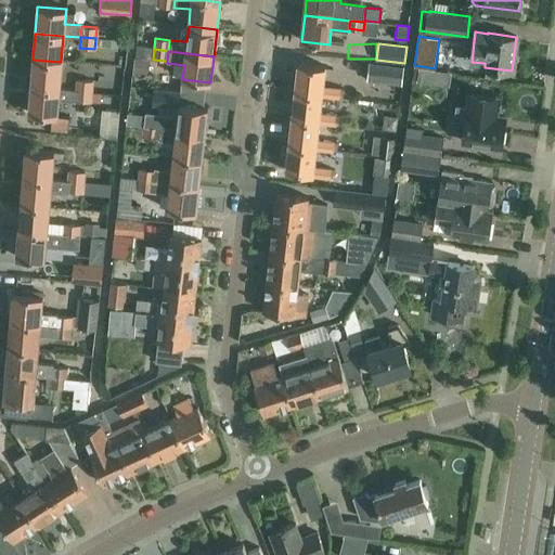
[(144,74),(146,61),(136,59),(133,72),(144,74)]
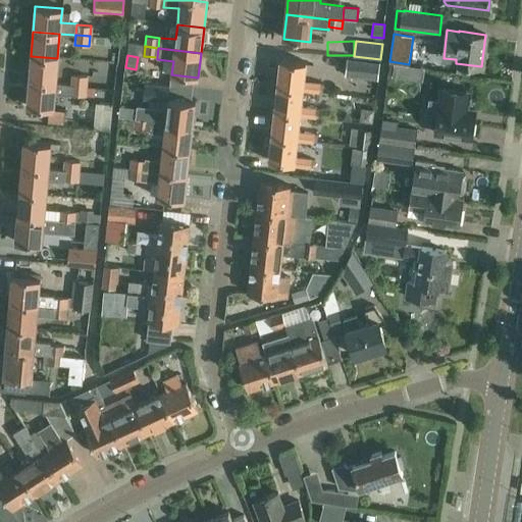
[(31,56),(29,81),(55,84),(57,58),(31,56)]
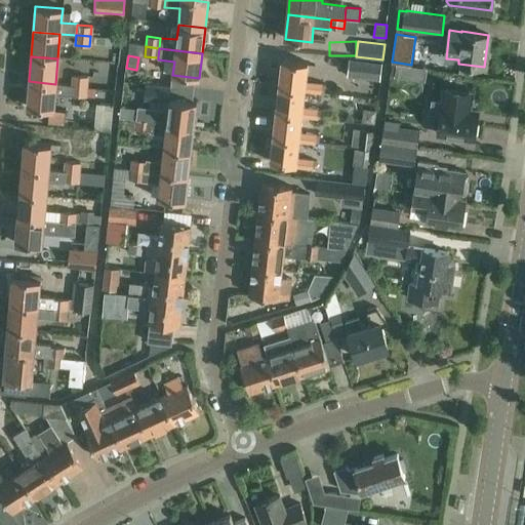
[(382,63),(349,58),(347,77),(380,81),(382,63)]
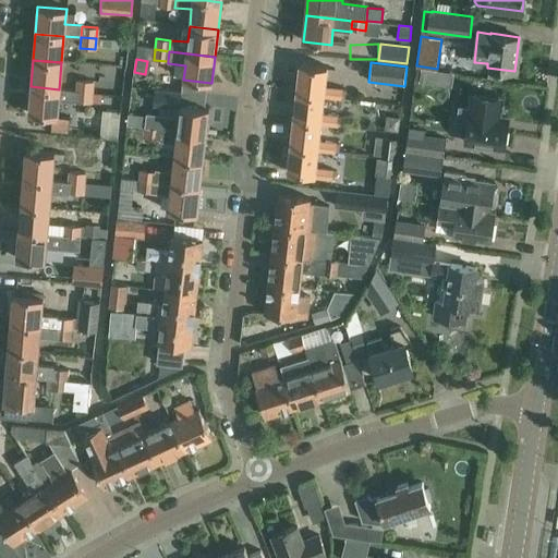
[(300,64),(296,92),(323,95),(323,98),(340,100),(341,91),(325,88),(327,68),(300,64)]
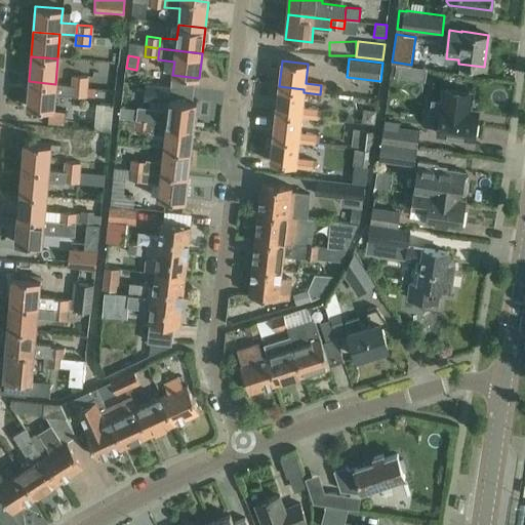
[(396,75),(407,77),(409,66),(398,64),(396,75)]
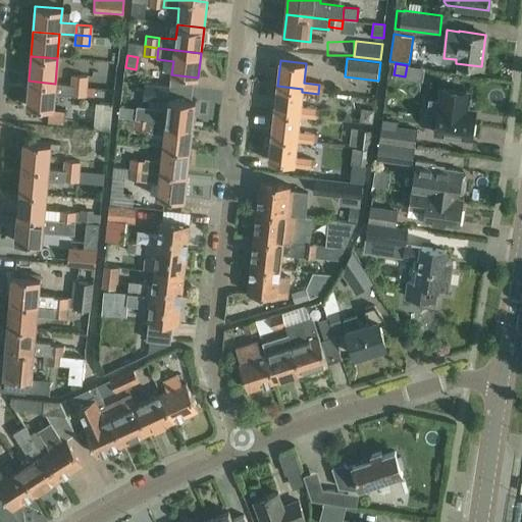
[(72,74),(71,85),(88,86),(89,76),(72,74)]
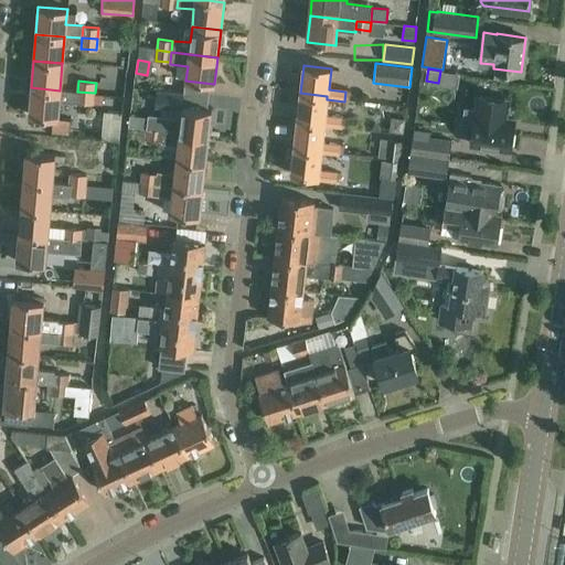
[(29,115),(52,117),(51,131),(68,132),(70,118),(57,117),(60,100),(76,103),(77,92),(60,91),(31,87),(29,115)]
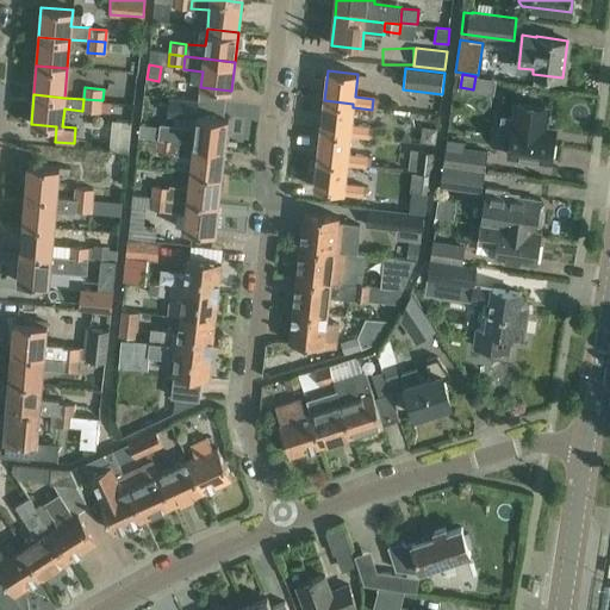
[(168,95),(166,112),(195,116),(198,99),(168,95)]
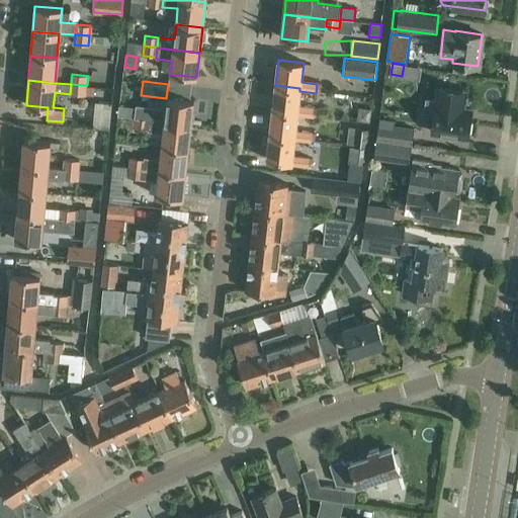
[(71,84),(70,94),(86,95),(86,94),(87,86),(87,85),(71,84)]
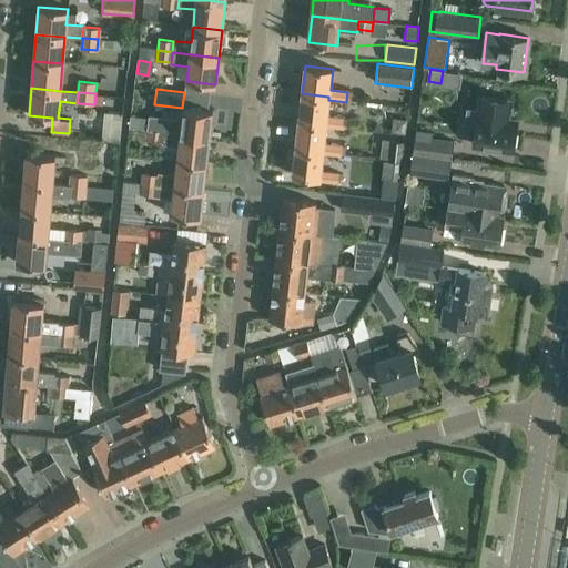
[(302,93),(298,121),(326,124),(325,128),(343,130),(344,119),(326,117),(328,100),(328,97),(302,93)]
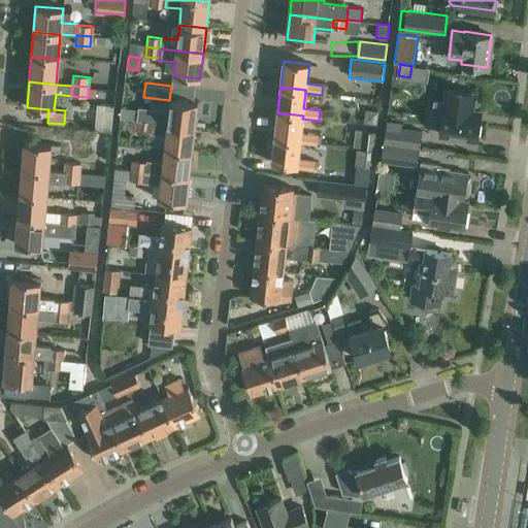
[(88,96),(96,96),(97,88),(89,88),(88,96)]
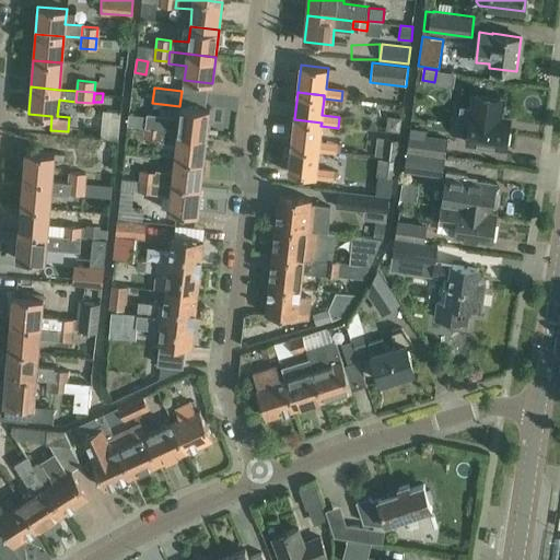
[(510,118),(498,117),(500,98),(474,95),(471,108),(462,106),(458,123),(470,124),(467,142),(505,149),(510,118)]
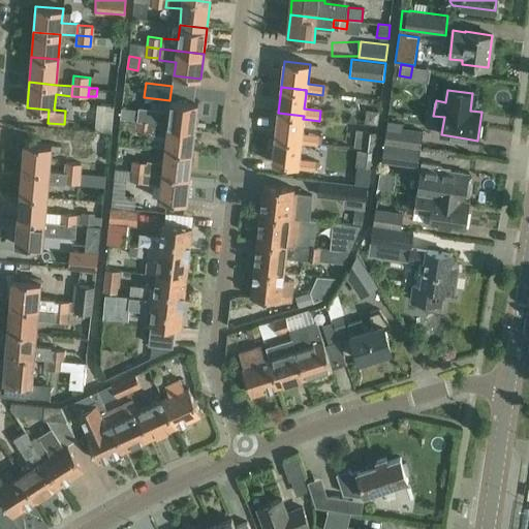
[(153,122),(195,127),(198,101),(172,98),(169,111),(139,106),(138,111),(137,120),(152,122),(153,122)]
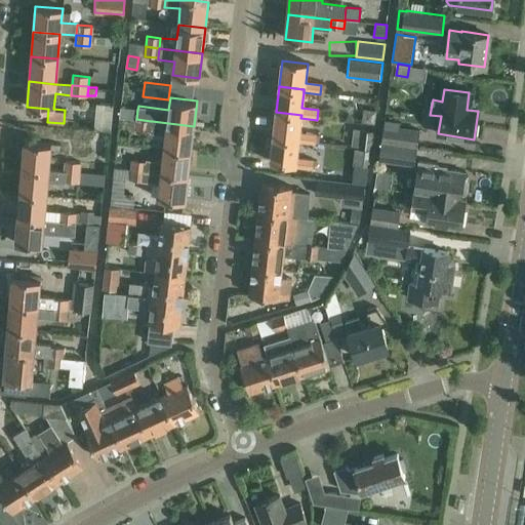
[(113,105),(96,103),(94,129),(111,131),(113,105)]
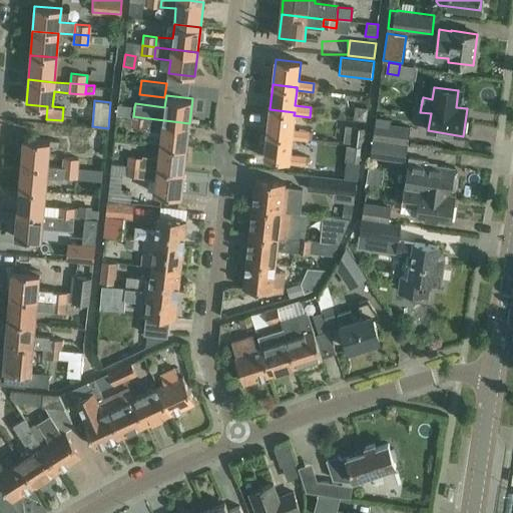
[(311,105),(310,114),(320,115),(321,107),(311,105)]
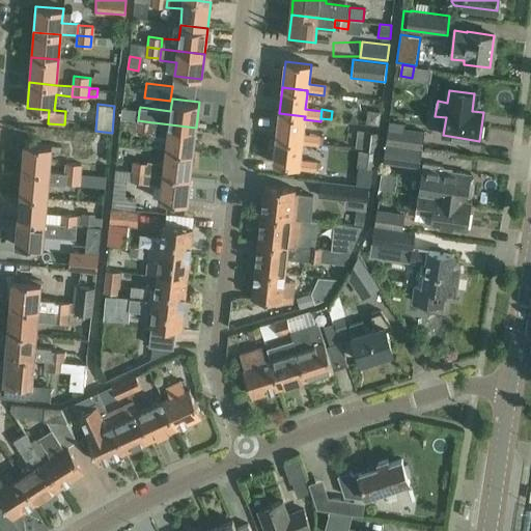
[(279,113),(277,139),(301,142),(301,144),(317,146),(318,137),(302,135),(304,119),(305,116),(279,113)]
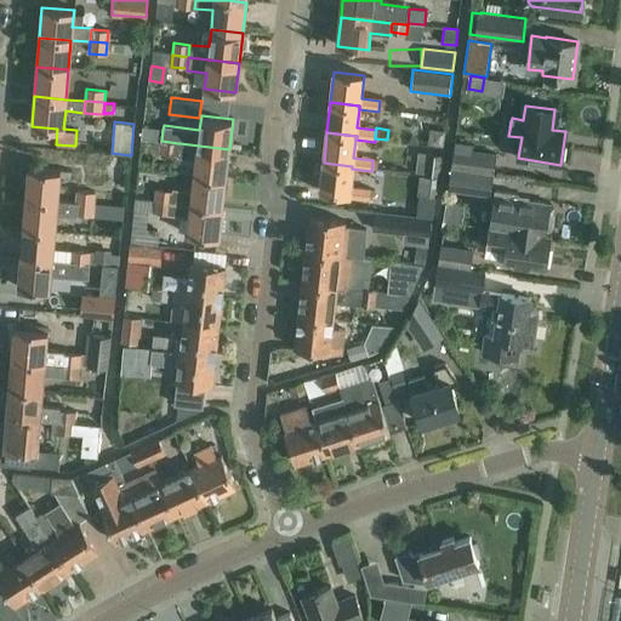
[(161,141),(160,152),(178,154),(180,143),(178,143),(161,141)]
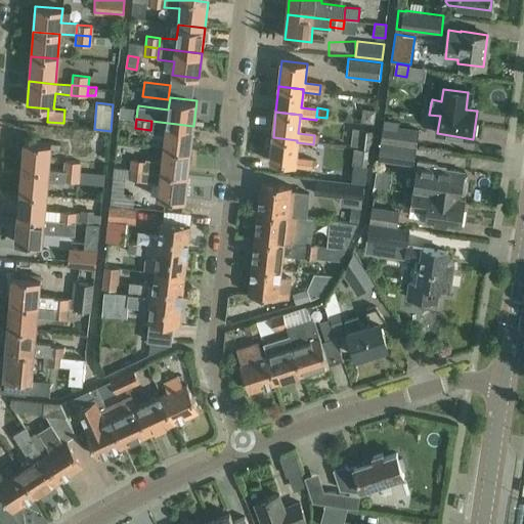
[(164,145),(164,147),(190,150),(193,126),(151,121),(150,130),(149,132),(153,132),(150,144),(164,145)]
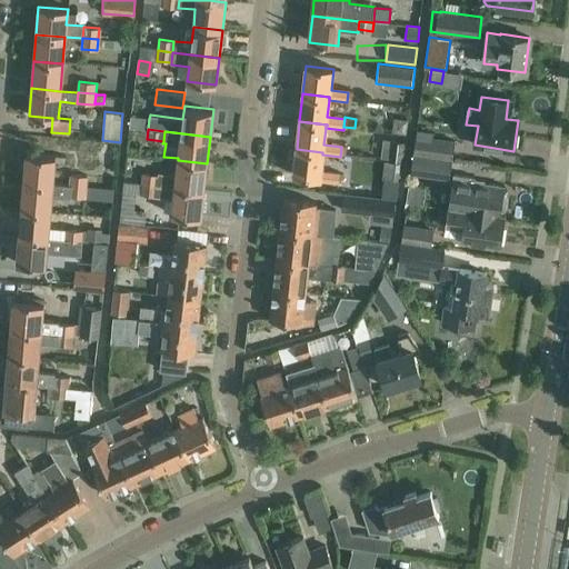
[(452,159),(455,141),(417,136),(413,153),(452,159)]
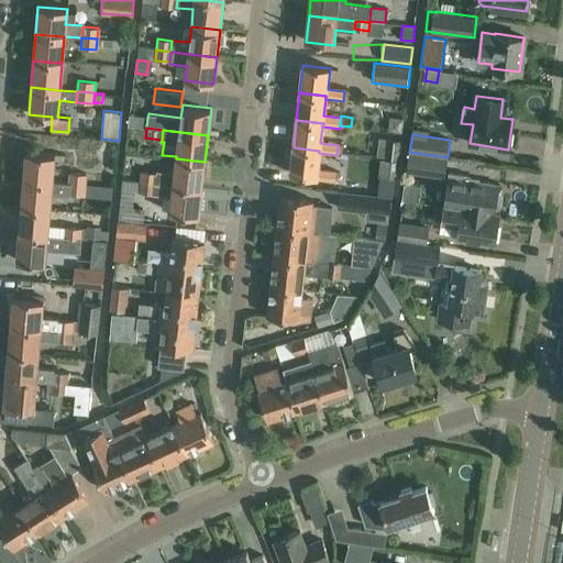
[(386,156),(386,157),(398,158),(400,141),(388,139),(386,156)]
